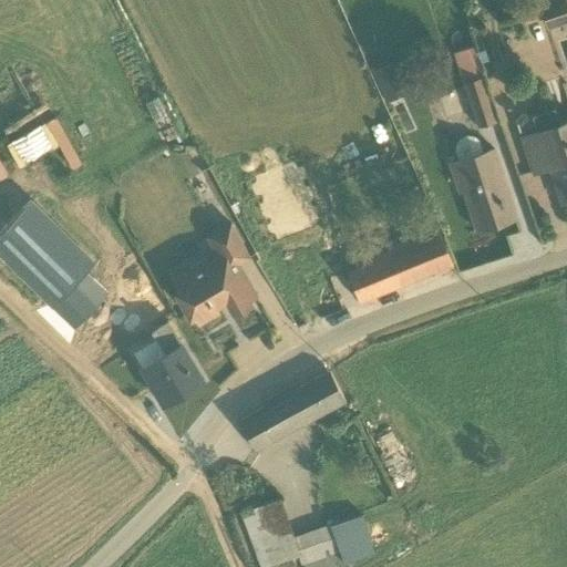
[(522,13),(526,27),(543,21),(546,31),(566,23),(566,8),(564,0),(553,0),(538,6),(538,7),(522,13)]
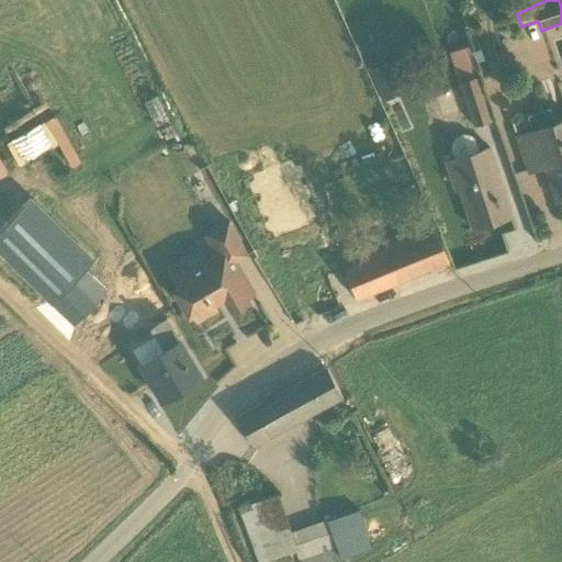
[(460,26),(444,32),(449,49),(451,48),(453,56),(450,58),(451,62),(470,55),(460,26)]
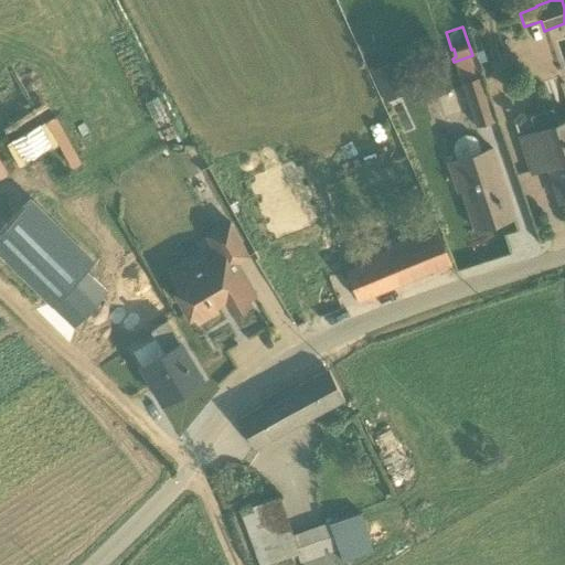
[(379,60),(364,65),(364,66),(385,109),(408,99),(393,64),(383,68),(379,60)]
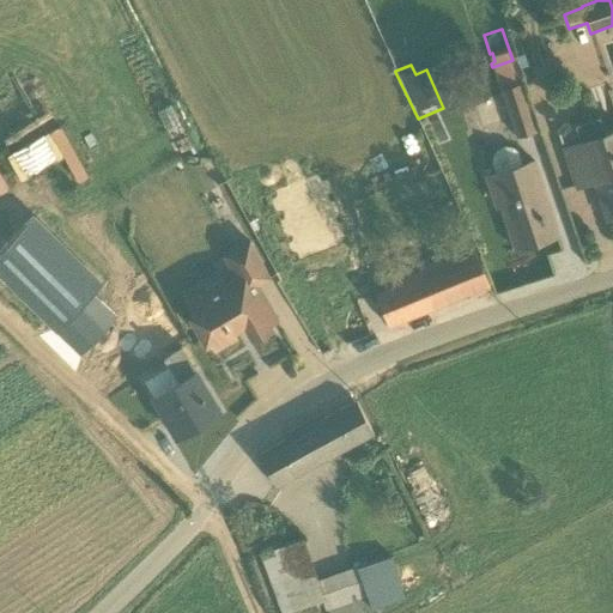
[(521,85),(499,91),(515,139),(536,132),(521,85)]
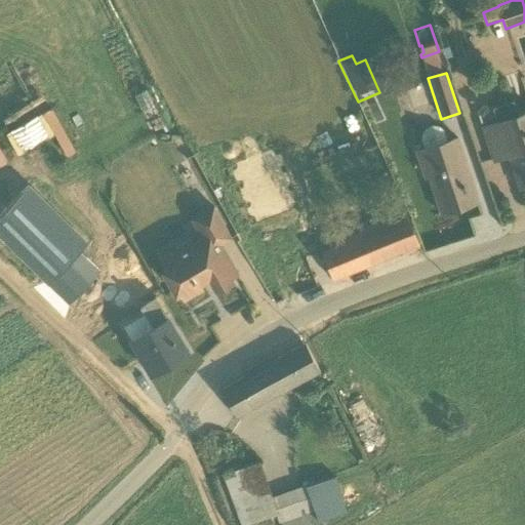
[(491,164),(510,157),(520,189),(524,187),(524,112),(516,115),(512,103),(492,110),(495,122),(478,128),(490,164),(491,164)]
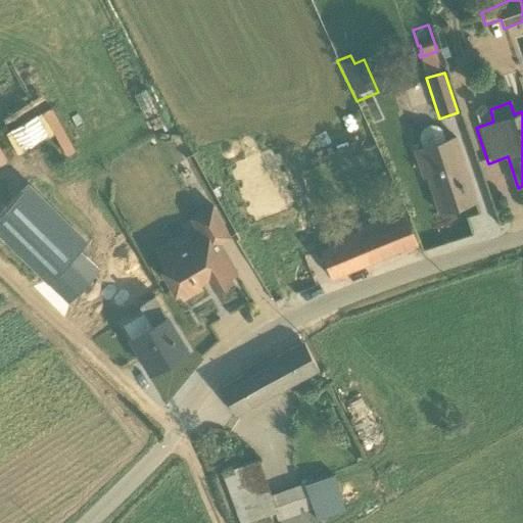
[(438,215),(475,203),(475,202),(455,137),(444,140),(441,132),(436,127),(430,126),(424,128),(419,133),(418,139),(421,147),(412,150),(421,180),(422,181),(427,180),(438,215)]
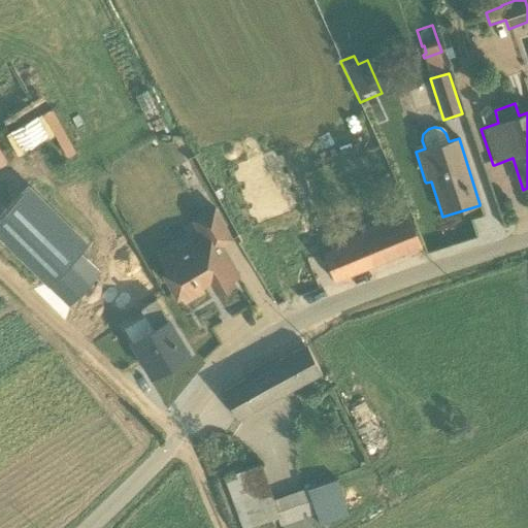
[(253,179),(235,188),(252,231),(301,210),(287,172),(256,185),(253,179)]
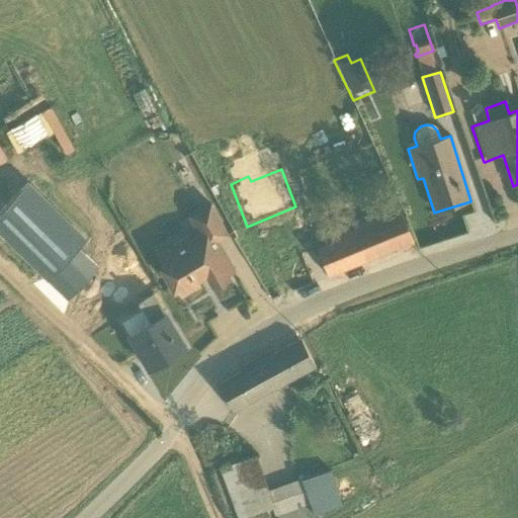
[(32,252),(45,272),(112,232),(81,179),(27,211),(47,243),(44,245),(36,233),(19,243),(26,255),(32,252)]
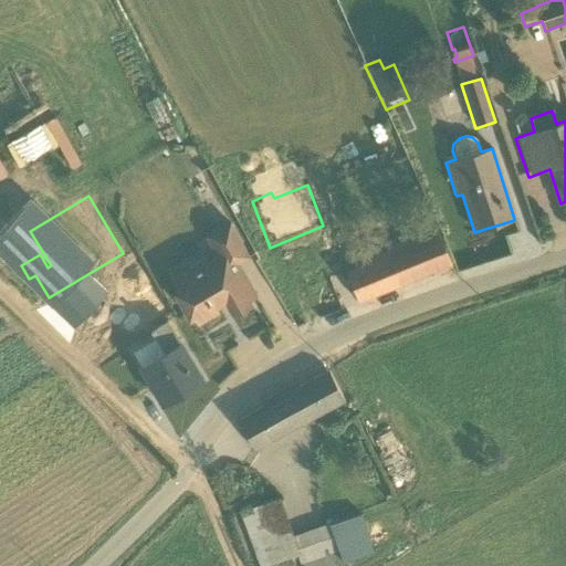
[(251,259),(229,222),(203,238),(216,257),(208,262),(205,257),(189,265),(187,262),(167,274),(177,291),(174,293),(187,315),(191,313),(198,322),(215,312),(216,312),(213,307),(224,302),(231,312),(248,302),(245,299),(253,294),(237,266),(251,259)]
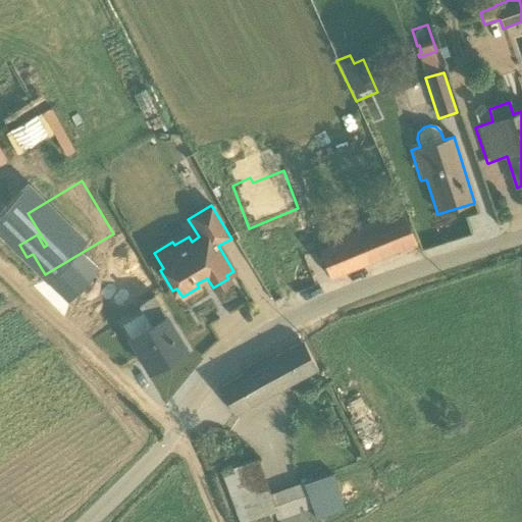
[(318,251),(330,280),(416,245),(401,212),(350,233),(348,229),(317,242),(320,249),(318,251)]
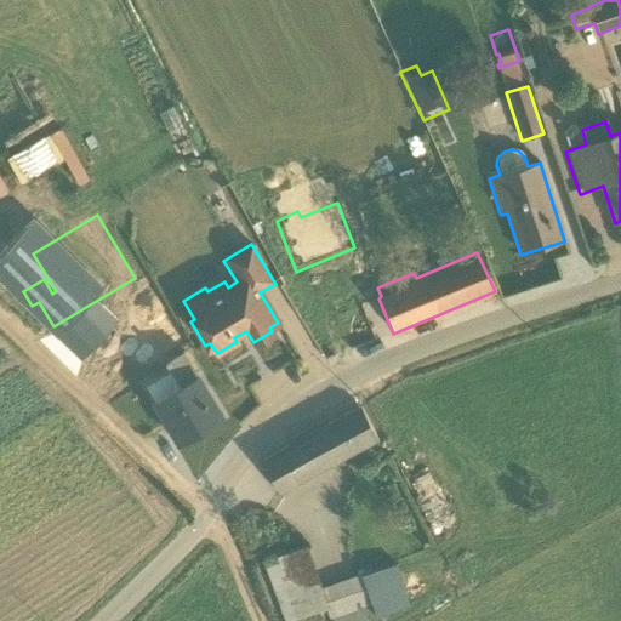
[(221,419),(182,353),(164,364),(169,372),(154,382),(164,399),(154,404),(177,444),(221,419)]
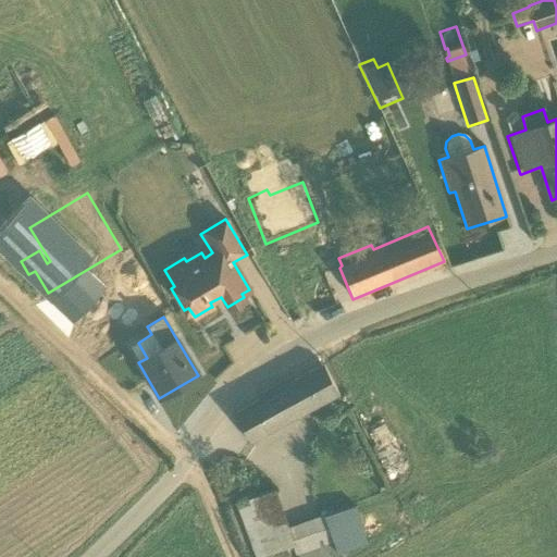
[(234,415),(251,445),(338,397),(322,367),(291,383),(288,379),(260,395),(261,399),(234,415)]
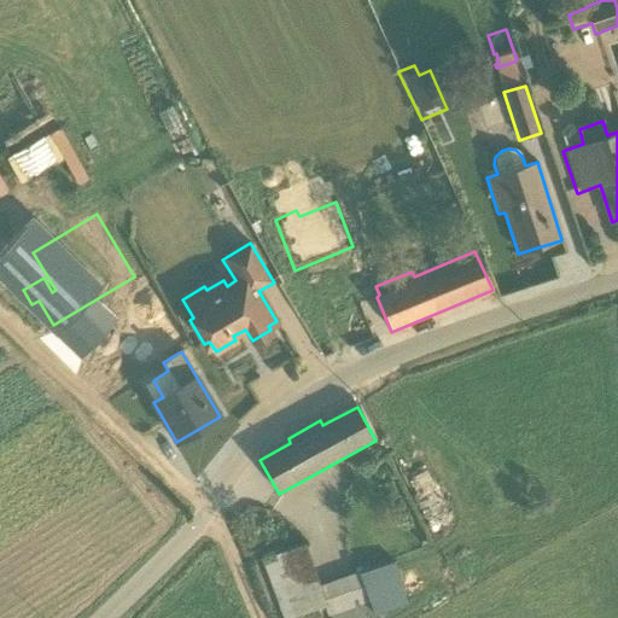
[(395,557),(391,543),(365,551),(368,565),(395,557)]
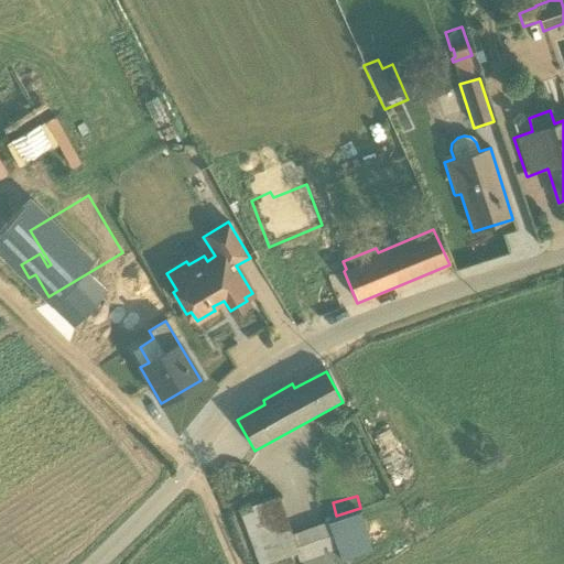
[(333,563),(371,551),(366,534),(360,519),(343,523),(331,529),(328,522),(292,535),(278,499),(238,512),(257,563),(269,563),(294,555),(297,563),(300,563),(333,563)]
